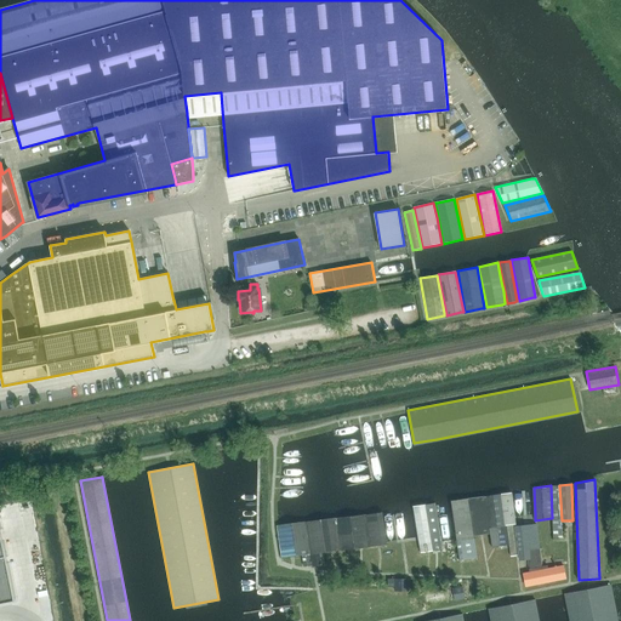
[(559,485),(551,485),(552,518),(553,537),(562,537),(559,485)]
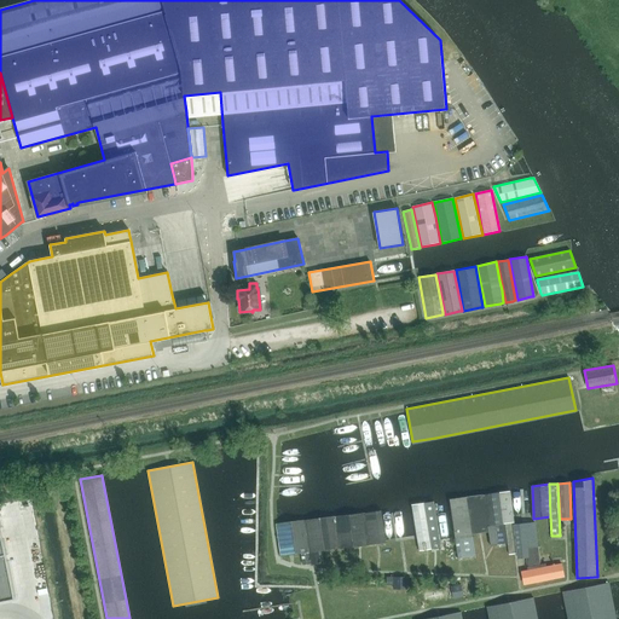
[(515,541),(513,525),(508,491),(499,492),(507,542),(515,541)]
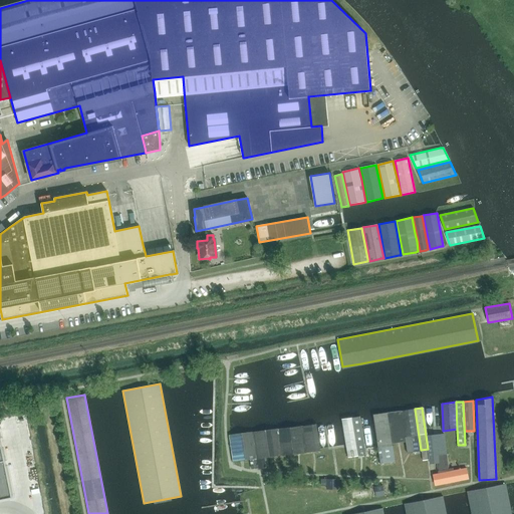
[(415,409),(408,410),(414,451),(421,450),(415,409)]
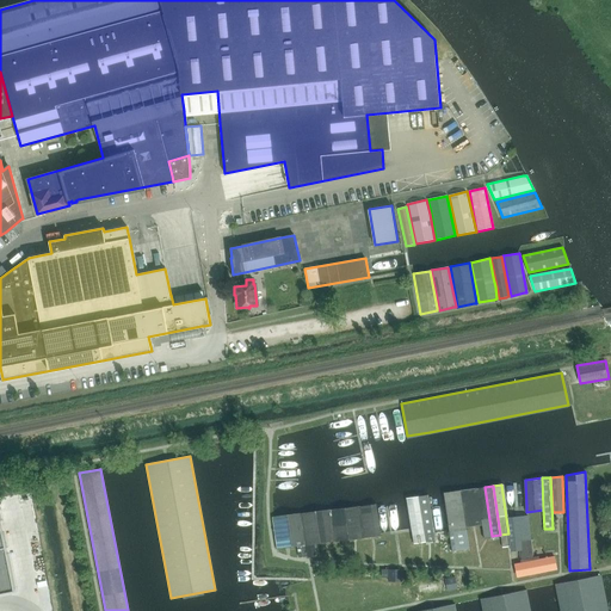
[(485,487),(476,488),(482,524),(483,537),(492,536),(485,487)]
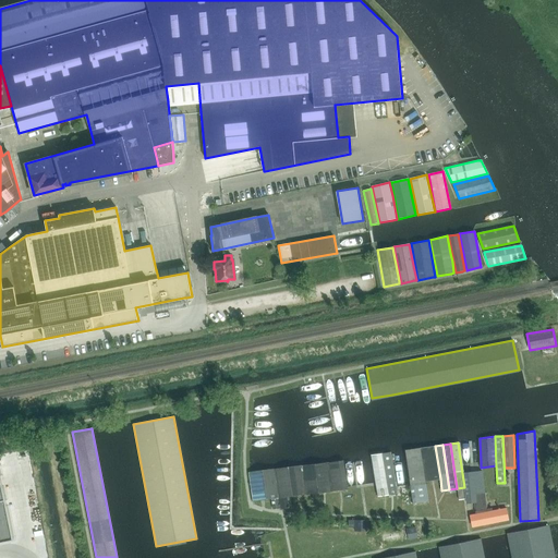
[(435,446),(420,448),(425,481),(440,478),(435,446)]
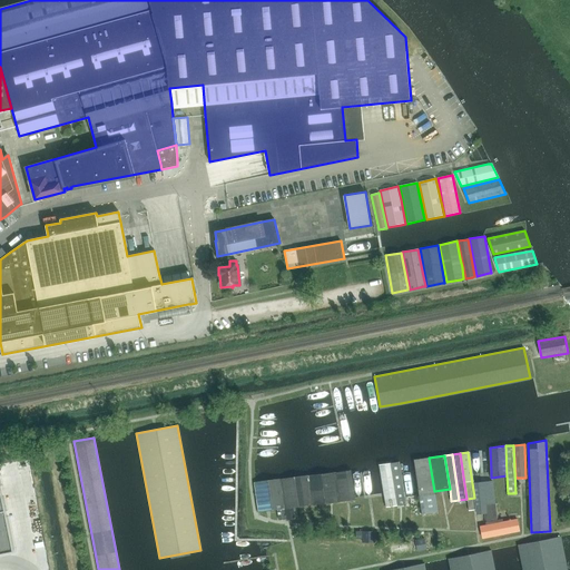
[(429,458),(413,460),(418,489),(419,494),(422,513),(438,511),(434,491),(429,458)]
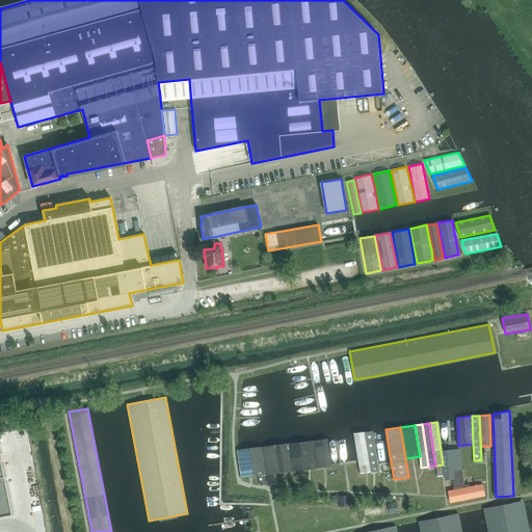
[(377,464),(373,431),(364,432),(370,472),(374,472),(377,471),(378,471),(377,464)]
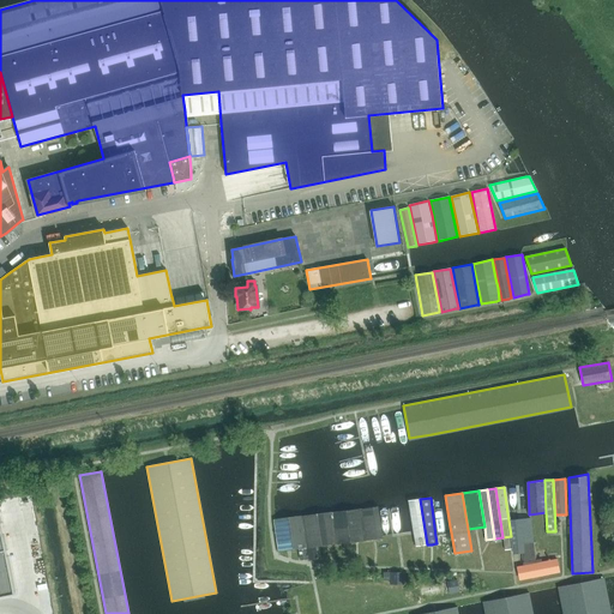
[(420,499),(408,500),(413,534),(415,547),(427,545),(420,499)]
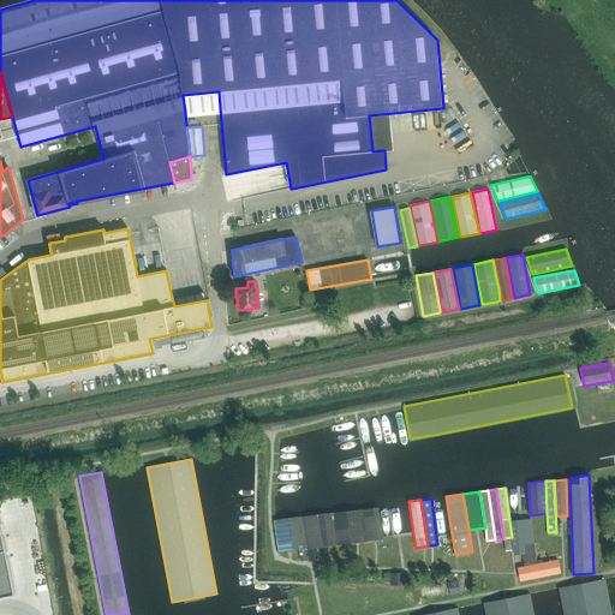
[(377,506),(360,508),(365,541),(382,538),(377,506)]
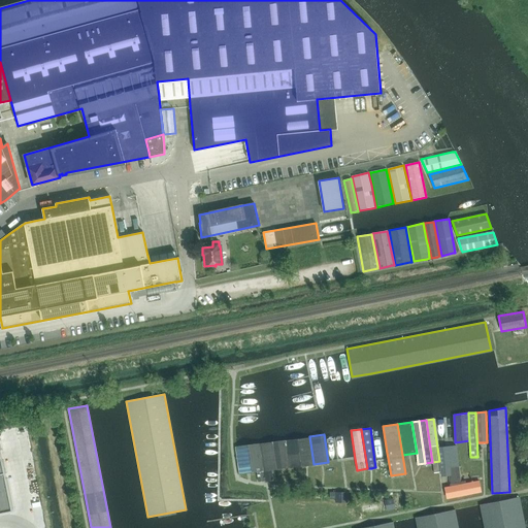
[(309,436),(285,440),(289,468),(314,464),(309,436)]
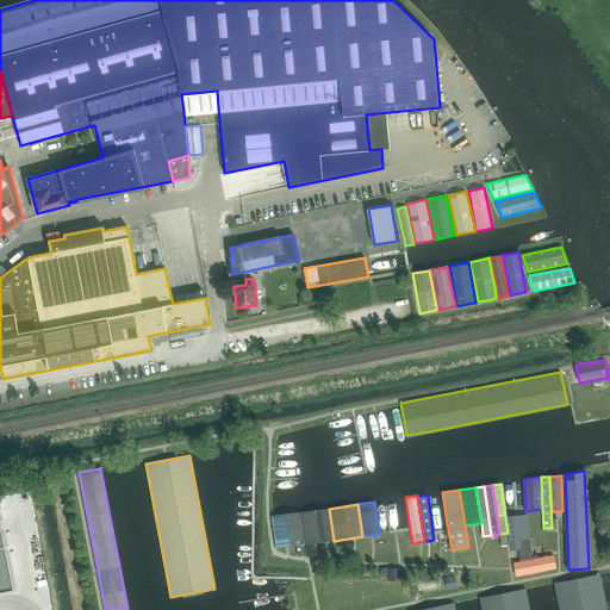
[(313,543),(334,541),(329,509),(300,512),(305,545),(306,555),(307,556),(316,555),(313,543)]
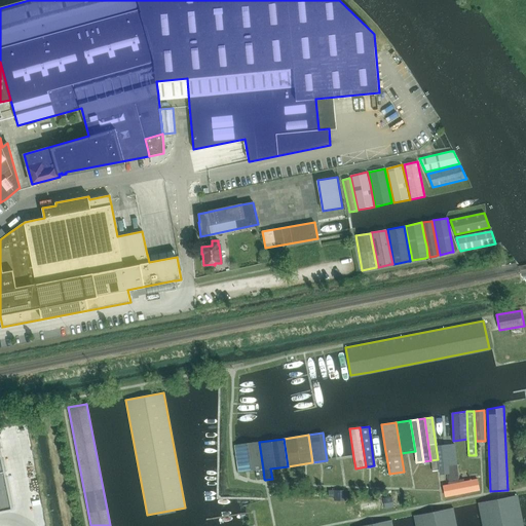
[(259,442),(234,446),(238,473),(255,471),(257,480),(264,479),(263,470),(259,442)]
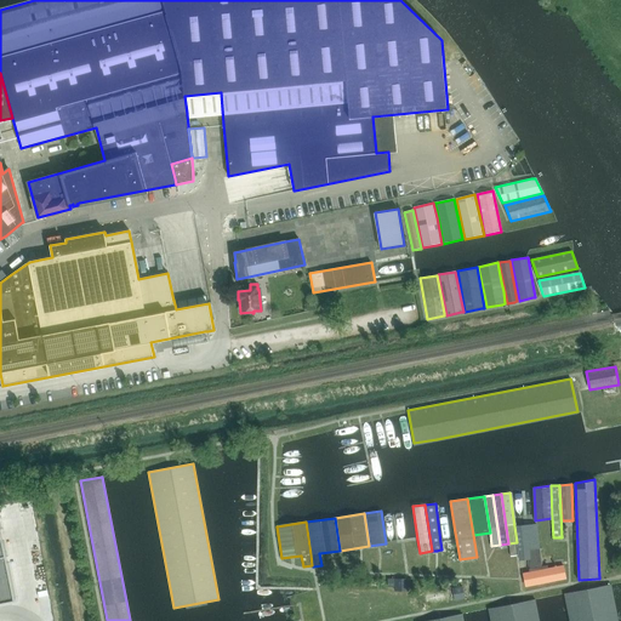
[(0,523),(0,602),(16,599),(0,523)]
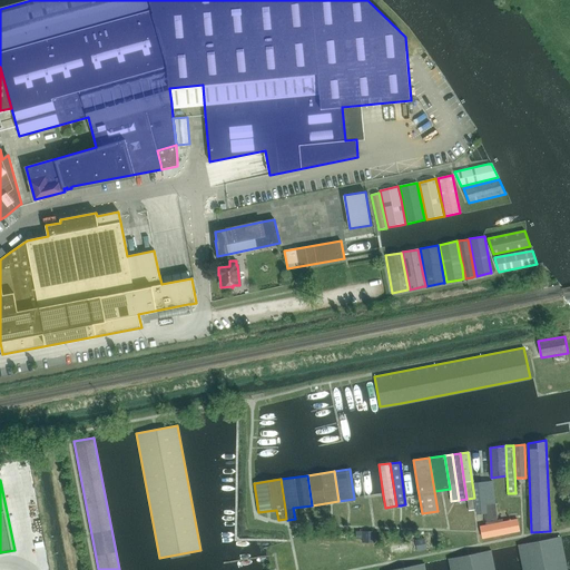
[(492,481),(472,483),(474,498),(467,499),(469,511),(477,510),(477,514),(484,513),(485,522),(485,524),(502,521),(502,519),(497,520),(492,481)]
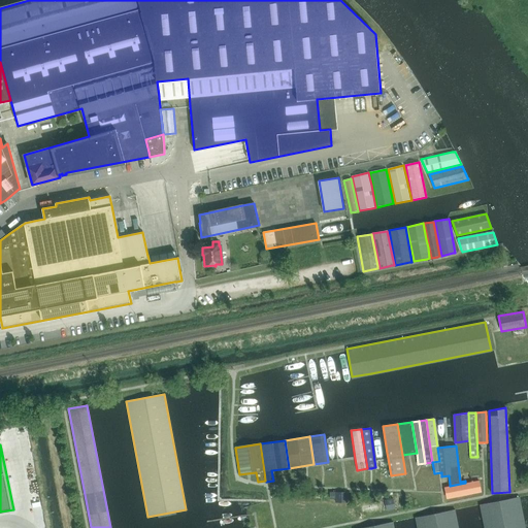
[(450,486),(444,487),(447,498),(481,492),(479,481),(465,483),(450,486)]
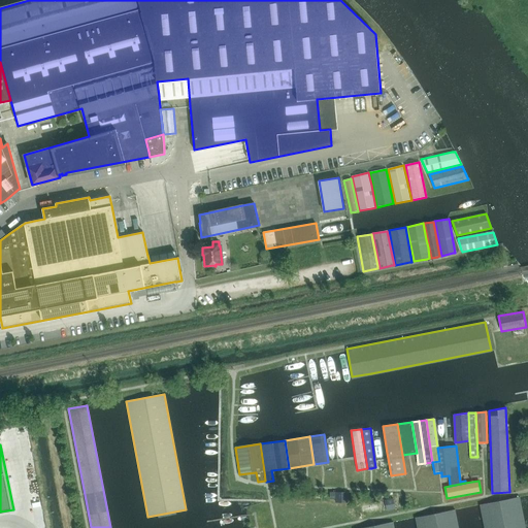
[(348,492),(329,492),(329,499),(335,499),(335,502),(347,502),(348,492)]
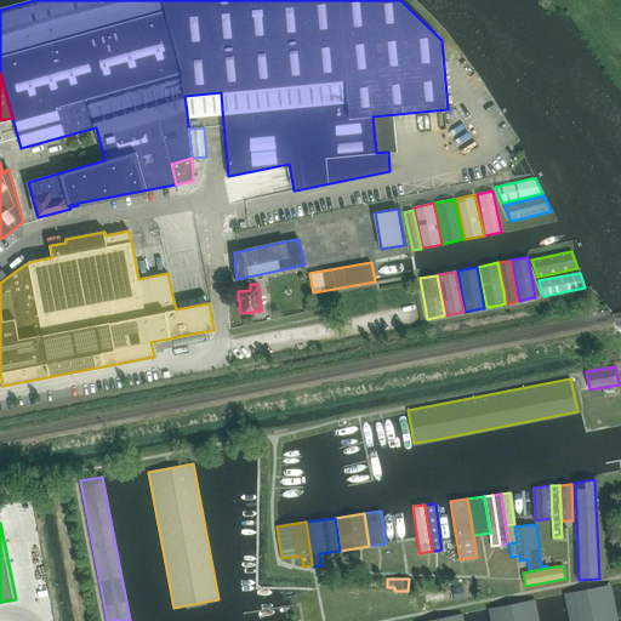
[(617,620),(610,584),(579,591),(564,593),(569,620),(617,620)]
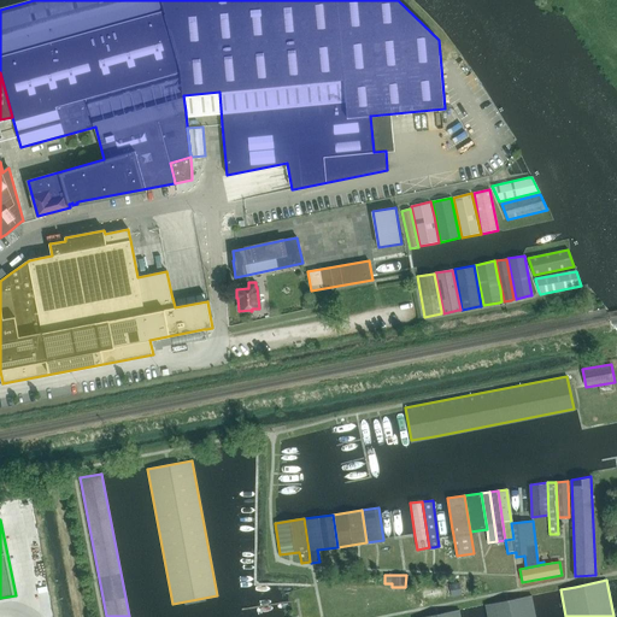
[(459,583),(450,585),(452,597),(462,595),(459,583)]
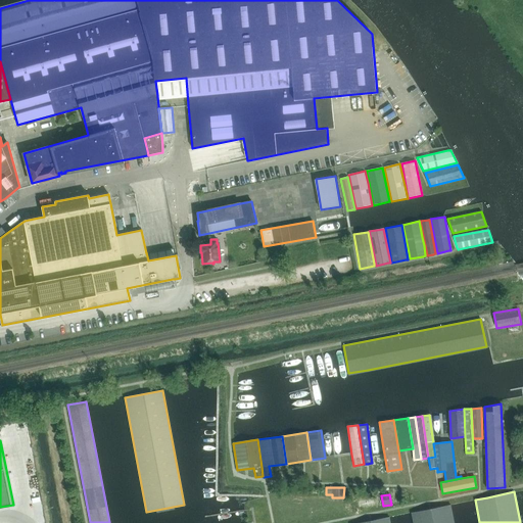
[(453,522),(449,505),(429,509),(411,513),(413,522),(453,522)]
